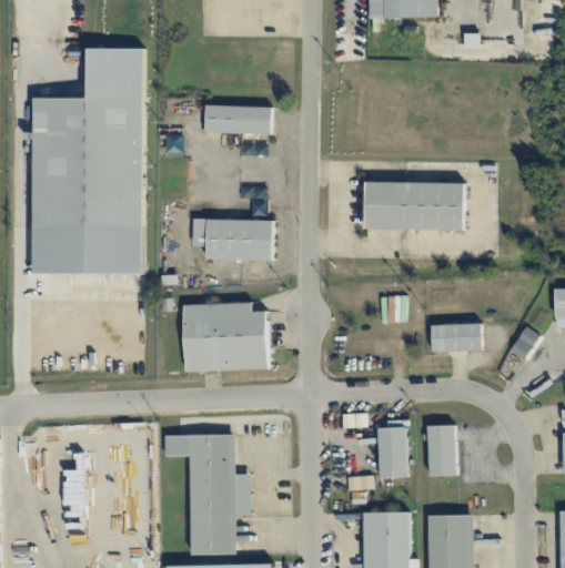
[(436,17),(436,0),(367,0),(367,18),(436,17)]
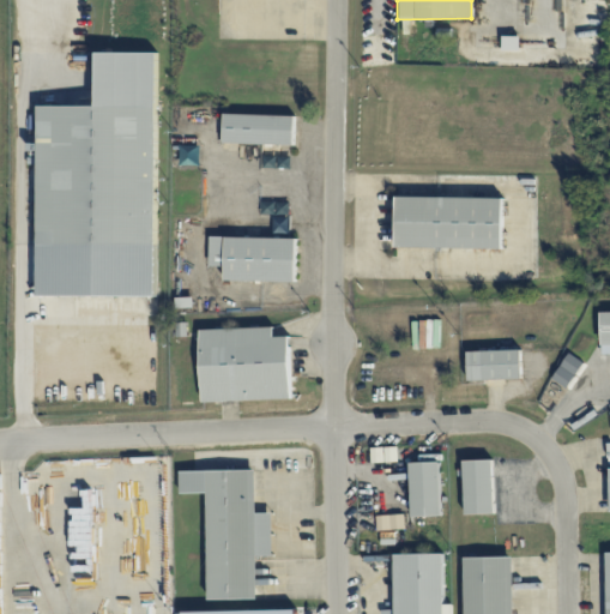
[(36,296),(153,296),(153,53),(95,53),(95,106),(35,106),(36,296)]
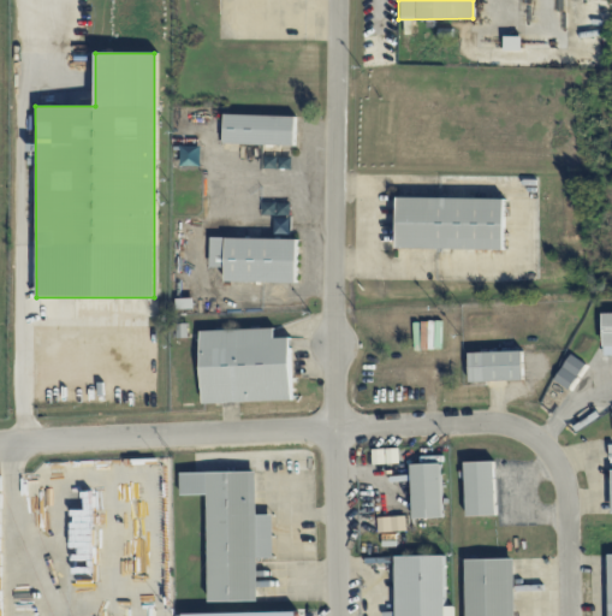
[(293,116),(221,114),(221,143),(292,146),(293,116)]
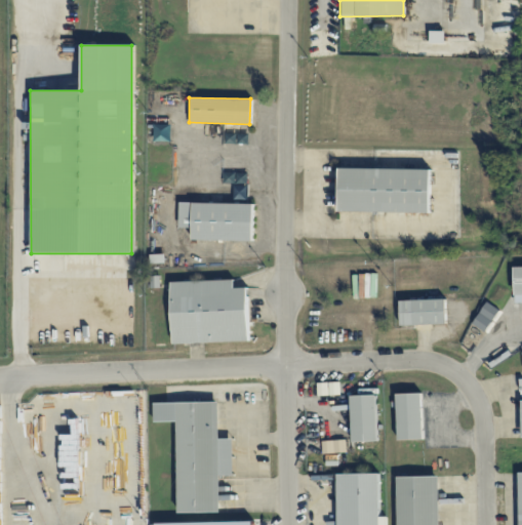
[(428,169),(337,167),(336,211),(428,213),(428,169)]
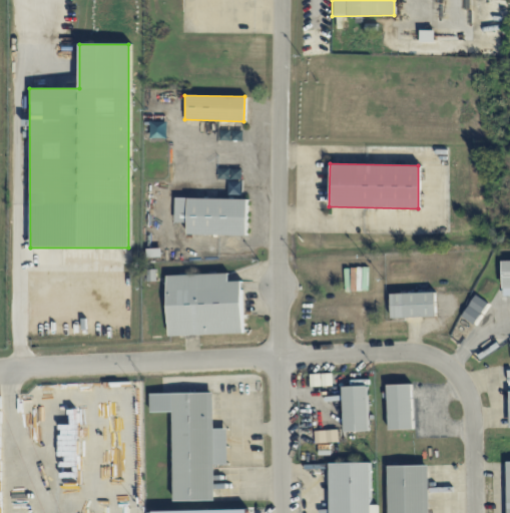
[(245,199),(173,197),(172,221),(185,222),(185,233),(244,235),(245,199)]
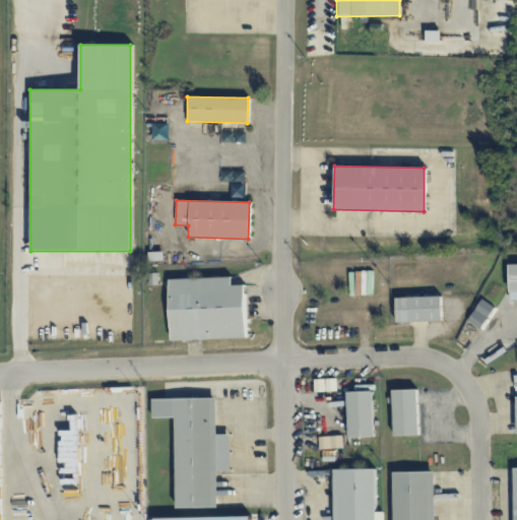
[(516,263),(506,264),(507,291),(516,291),(516,263)]
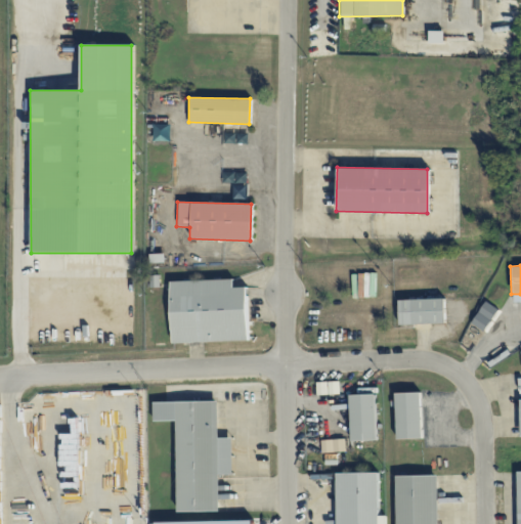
[(231,288),(231,279),(169,281),(170,343),(247,341),(245,288),(231,288)]
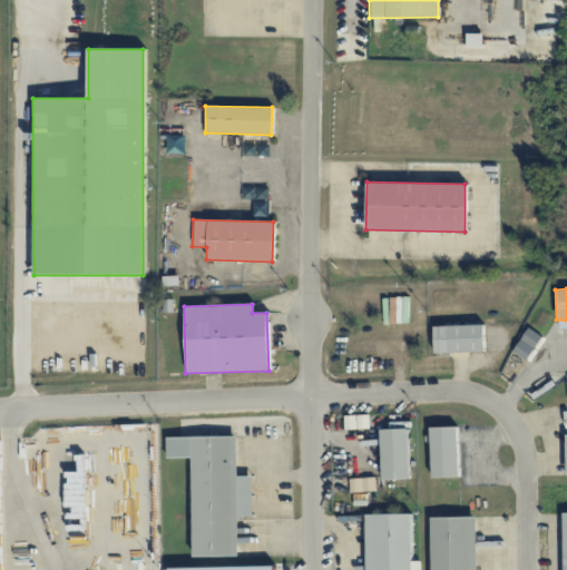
[(481,324),(431,326),(432,353),(481,352),(481,324)]
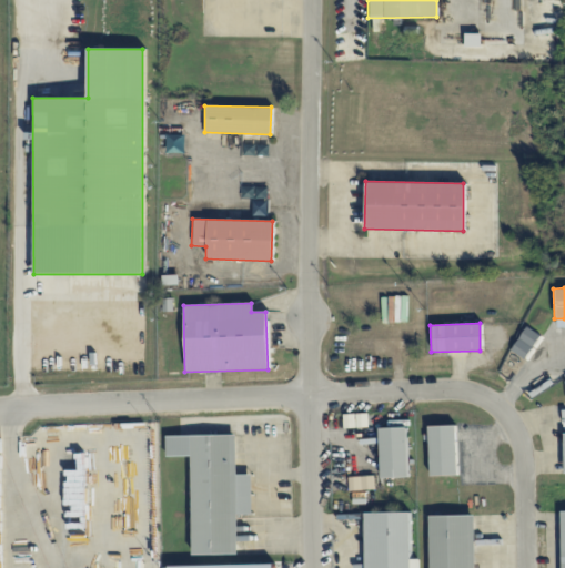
[(426,426),(427,476),(455,475),(454,425),(426,426)]
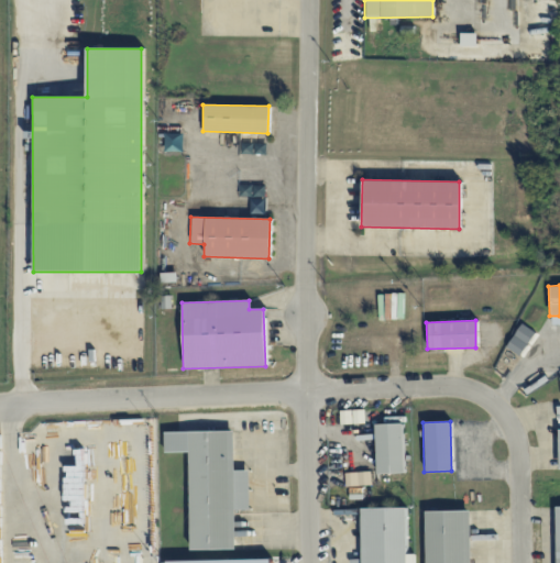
[(401,423),(374,424),(375,474),(403,473),(401,423)]
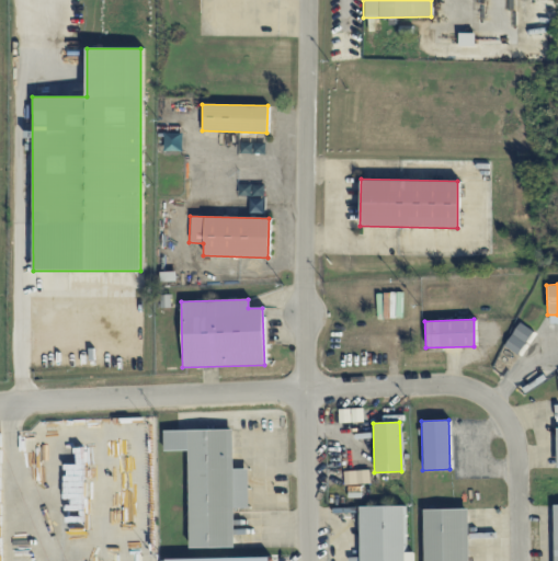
[(189,548),(234,547),(232,508),(248,507),(247,468),(231,469),(231,430),(161,431),(162,450),(188,450),(189,548)]
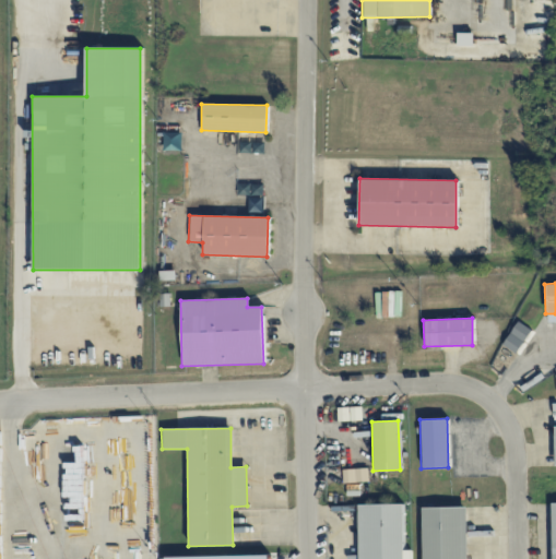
[(401,503),(356,504),(356,558),(407,558),(409,550),(402,550),(401,503)]
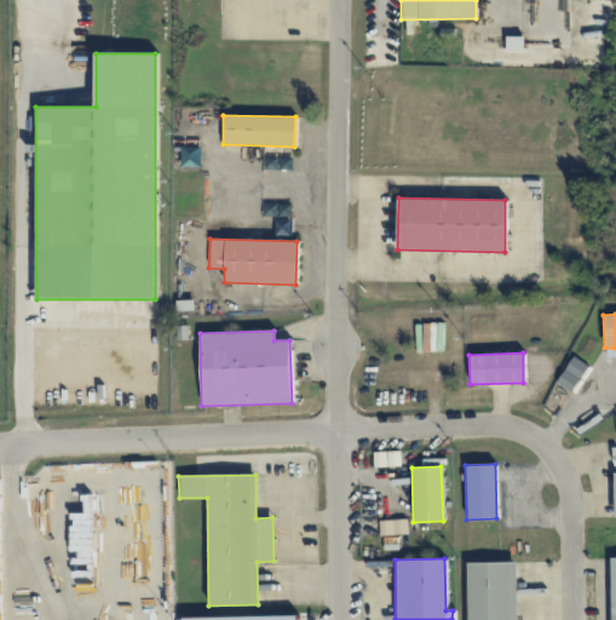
[(516,619),(514,562),(465,563),(466,619),(516,619)]
